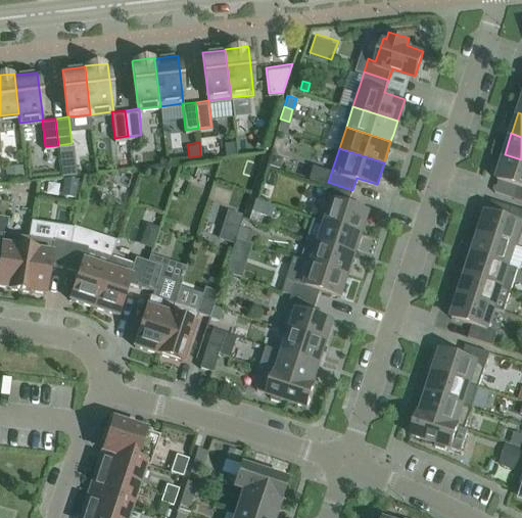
[(273,151),(270,160),(279,165),(281,158),(279,154),(273,151)]
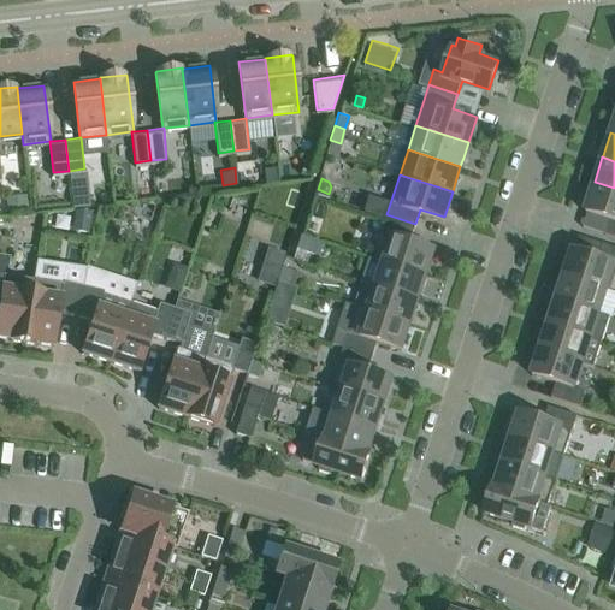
[(614,188),(595,182),(593,183),(590,181),(585,195),(590,196),(586,207),(610,215),(605,230),(614,232),(614,188)]
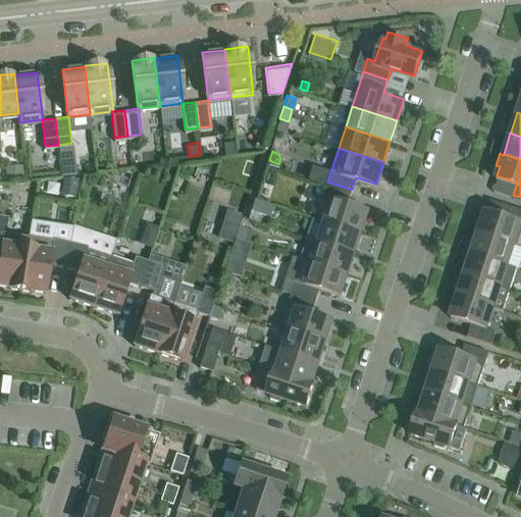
[(23,161),(6,163),(8,176),(24,174),(23,161)]
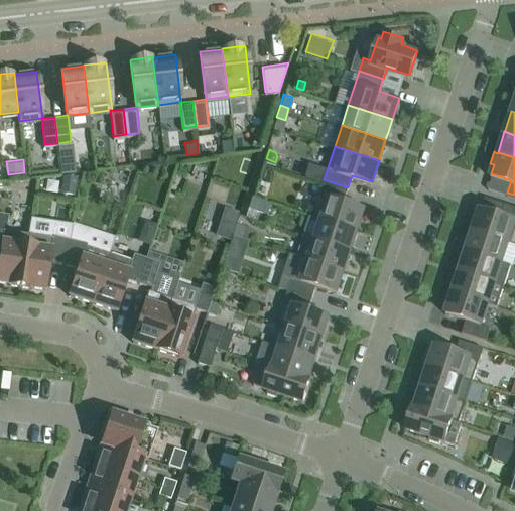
[(344,199),(348,187),(324,179),(319,192),(324,194),(316,215),(322,217),(322,216),(357,227),(364,206),(344,199)]
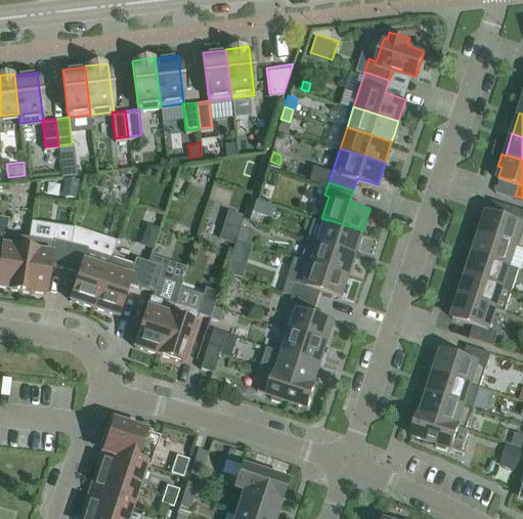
[(268,213),(272,202),(256,196),(252,208),(268,213)]
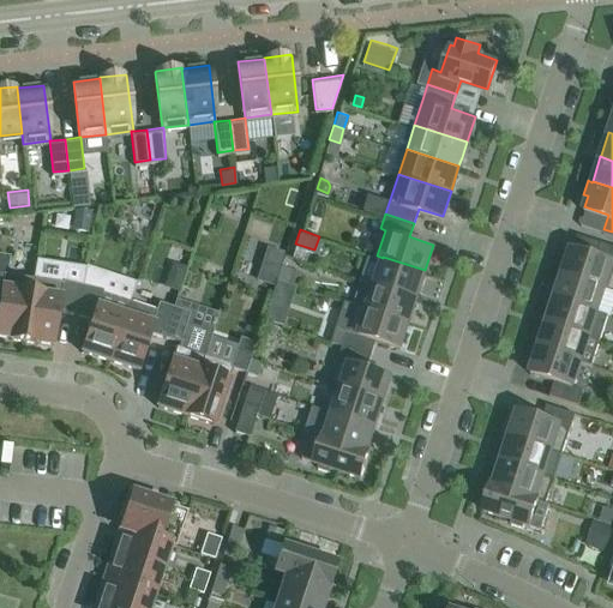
[(571,244),(563,270),(605,283),(605,284),(612,287),(612,242),(600,238),(595,252),(571,244)]
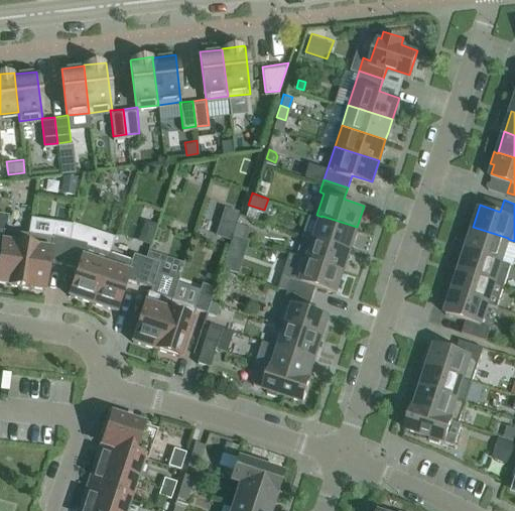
[(353,240),(357,227),(322,216),(322,217),(315,236),(350,247),(353,240)]
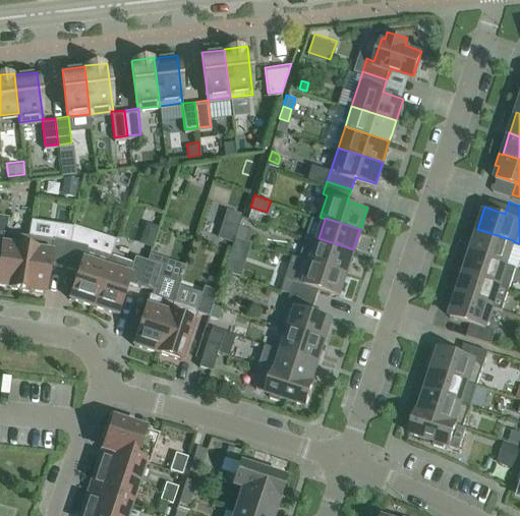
[(46,289),(50,261),(64,264),(70,238),(72,223),(53,221),(51,236),(29,233),(20,286),(32,288),(32,287),(46,289)]
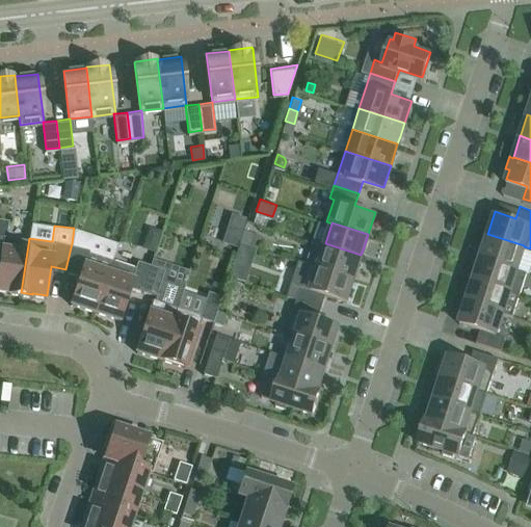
[(256,244),(260,233),(243,227),(239,239),(256,244)]
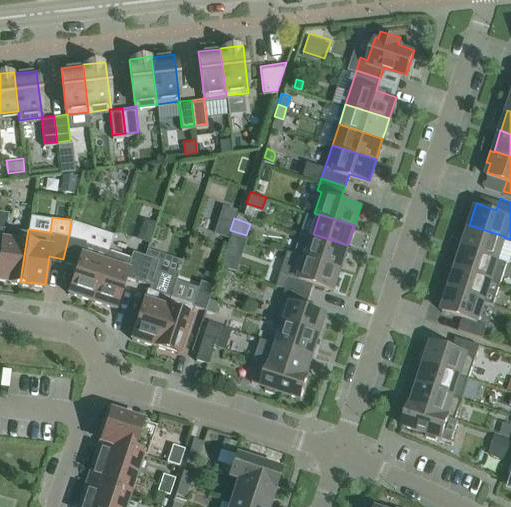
[(28,229),(4,225),(5,223),(0,222),(0,277),(9,278),(9,280),(20,281),(28,229)]
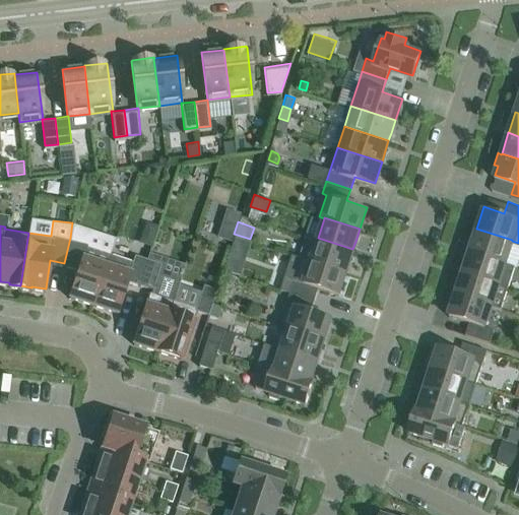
[(518,243),(512,241),(512,240),(476,229),(470,249),(505,261),(515,264),(516,264),(518,255),(518,243)]
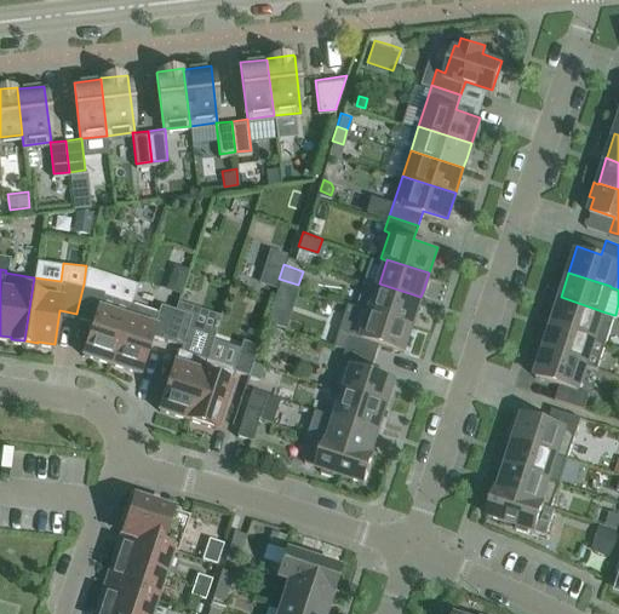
[(112,361),(131,300),(104,292),(104,290),(84,283),(76,314),(93,319),(82,351),(112,361)]
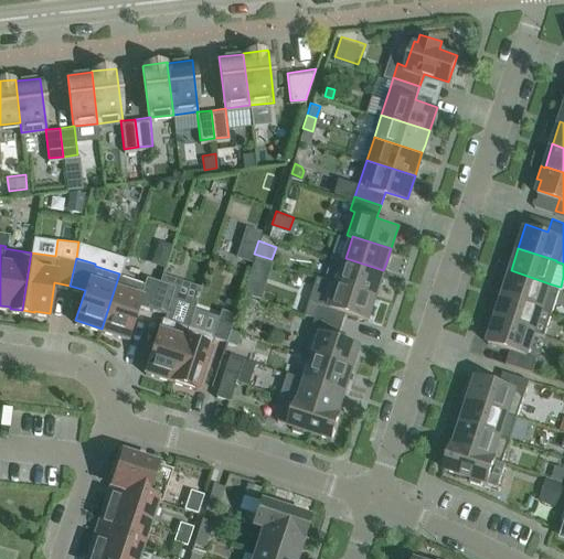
[(383,272),(383,270),(346,258),(338,280),(338,281),(375,293),(383,272)]
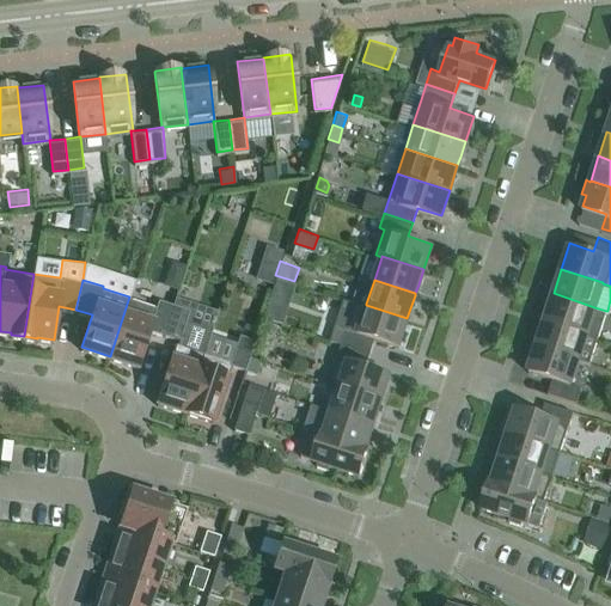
[(283,319),(291,297),(274,291),(267,313),(283,319)]
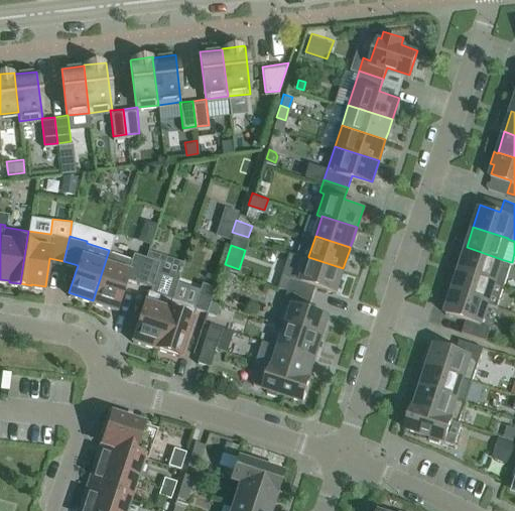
[(504,282),(511,262),(501,259),(467,247),(460,266),(460,268),(494,279),(504,282)]
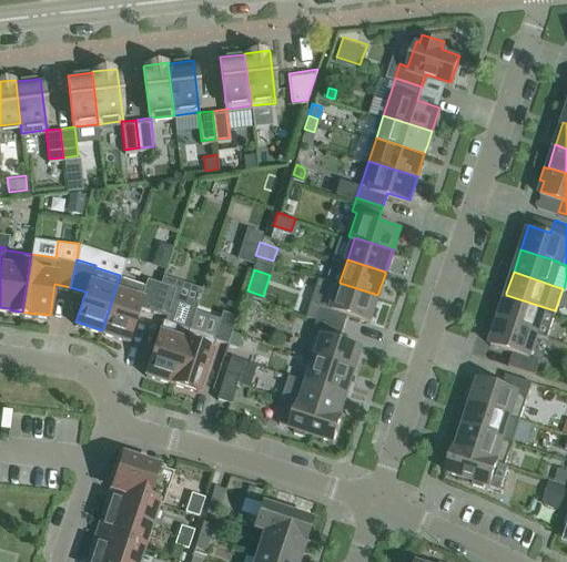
[(102,330),(129,338),(140,304),(152,308),(161,281),(147,276),(144,283),(120,275),(102,330)]
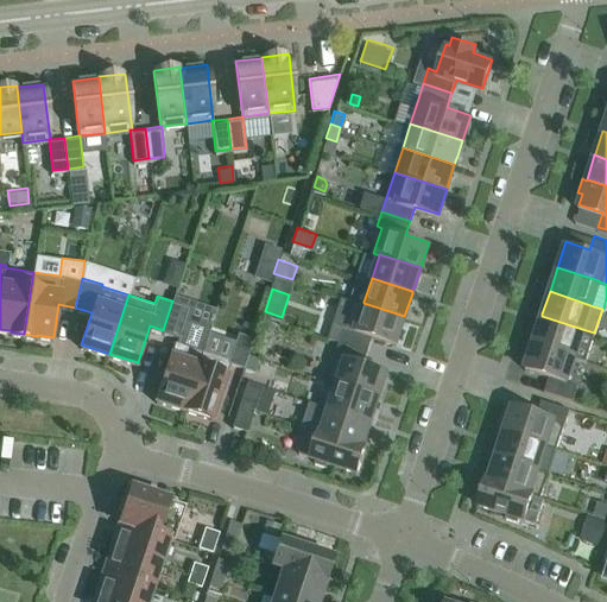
[(396,341),(404,316),(364,303),(364,302),(353,298),(345,324),(343,324),(340,338),(368,347),(372,334),(396,341)]
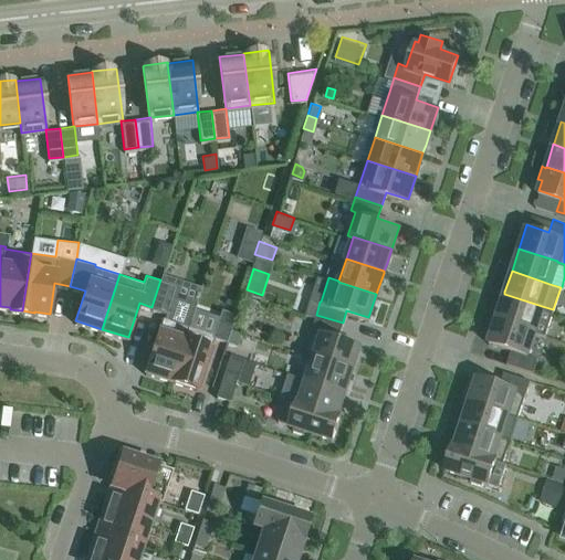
[(160,280),(152,307),(166,312),(175,284),(160,280)]
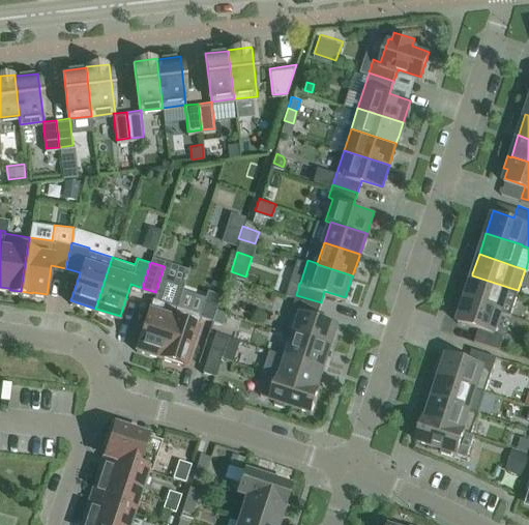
[(176,295),(184,273),(171,268),(163,290),(176,295)]
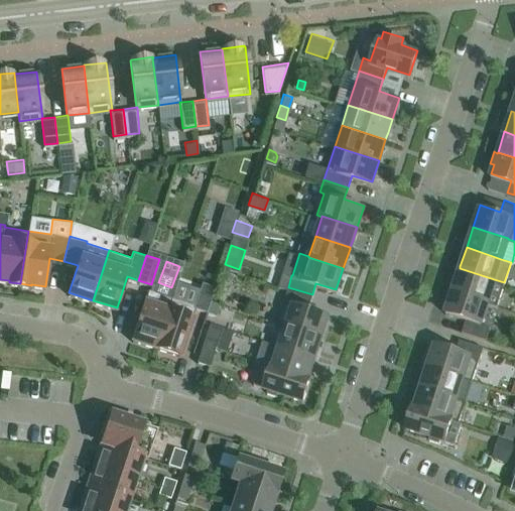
[(504,282),(494,279),(460,268),(453,288),(488,300),(497,303),(504,282)]
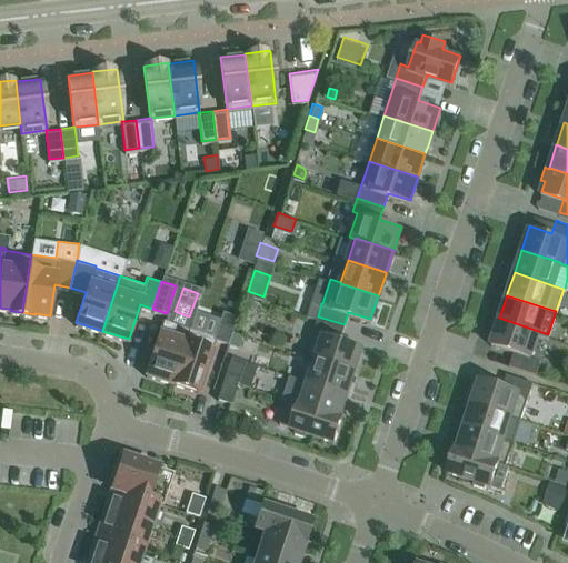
[(213,337),(216,338),(228,342),(232,329),(237,314),(222,309),(215,334),(213,337)]
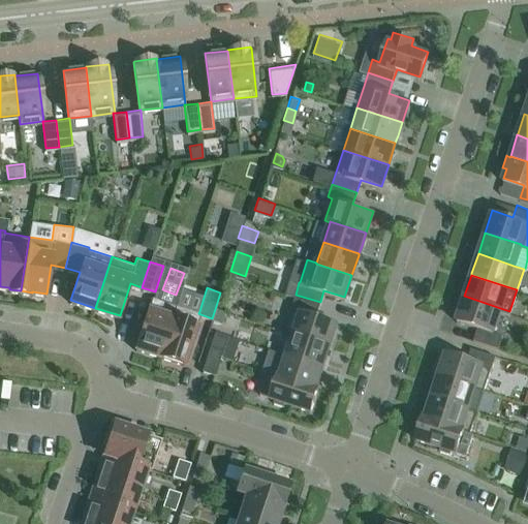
[(316,314),(320,302),(296,295),(291,307),(284,329),(330,343),(337,321),(316,314)]
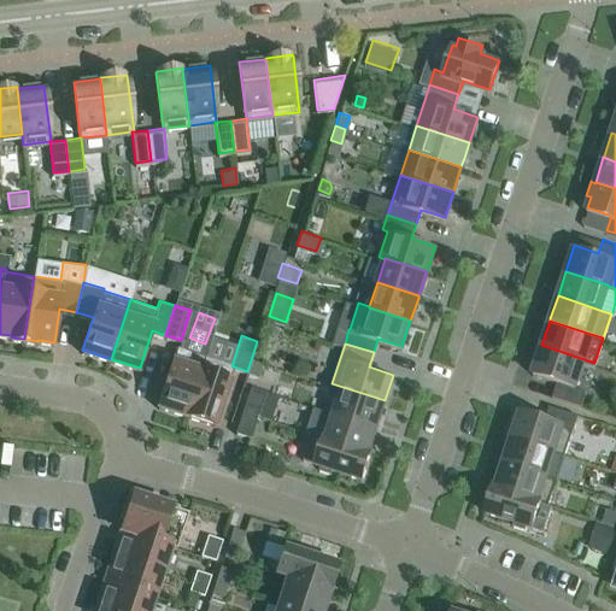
[(187,413),(206,354),(177,345),(158,404),(187,413)]
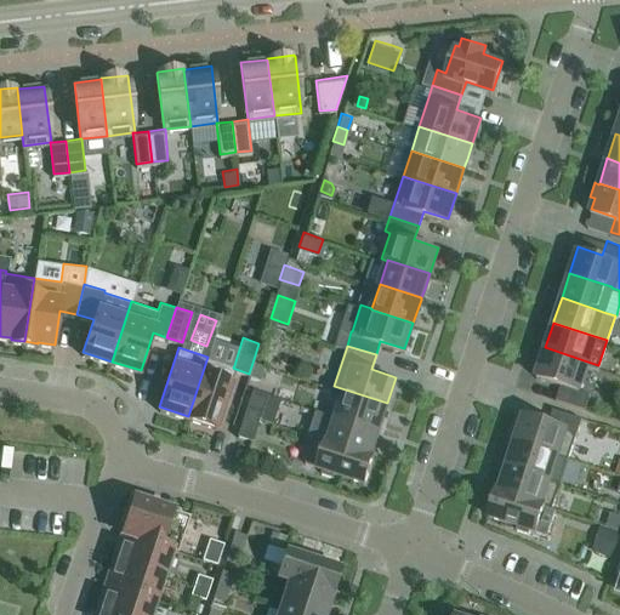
[(579,386),(587,362),(545,347),(536,374),(561,381),(556,396),(585,405),(590,389),(579,386)]
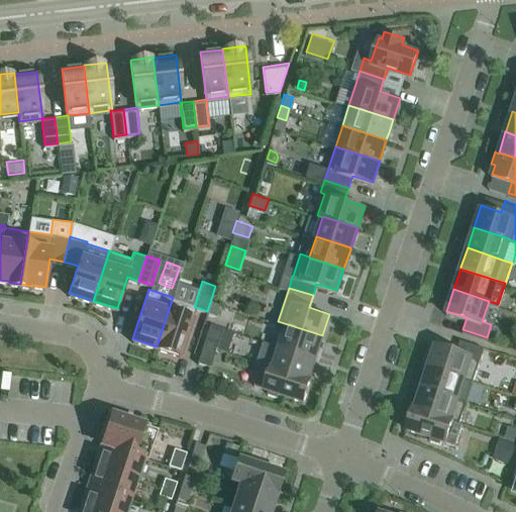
[(180,354),(193,315),(196,307),(194,306),(195,304),(173,297),(157,346),(180,354)]
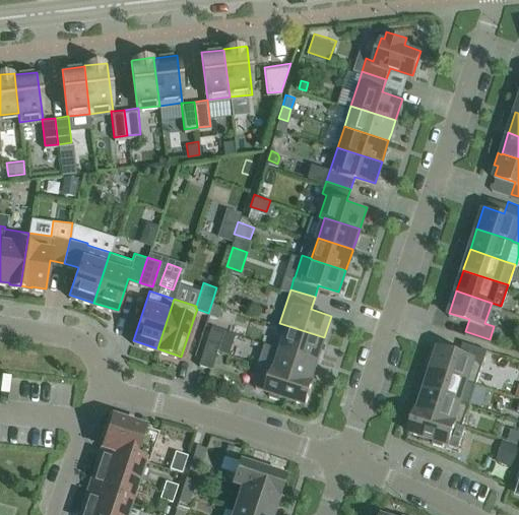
[(221,304),(212,301),(208,313),(217,315),(221,304)]
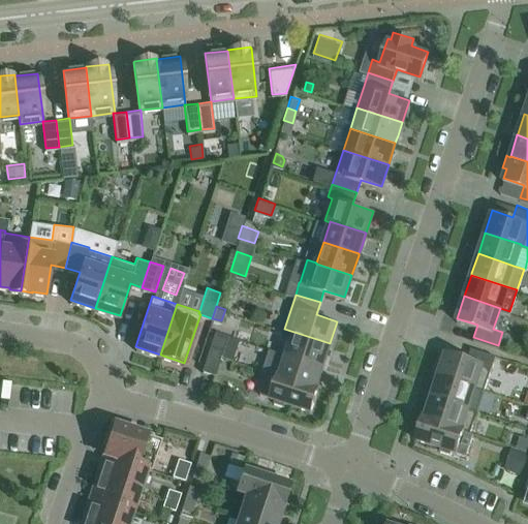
[(322,364),(330,343),(284,329),(277,350),(322,364)]
